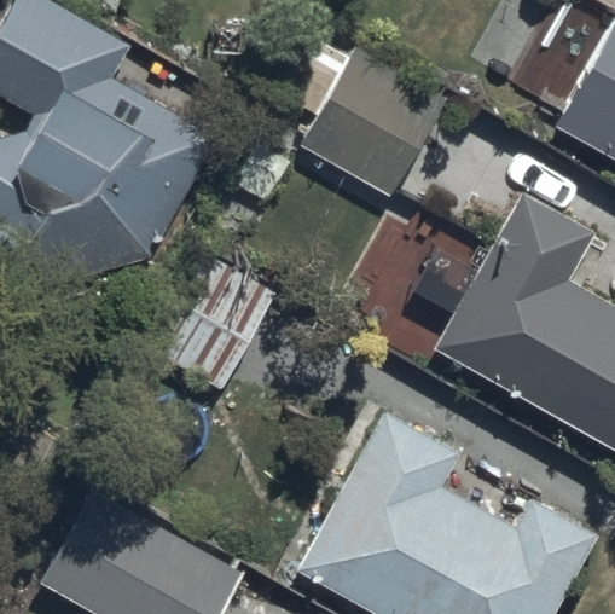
[(10,0),(0,16),(0,96),(33,117),(25,132),(0,138),(0,300),(150,259),(227,140),(13,0),(10,0)]
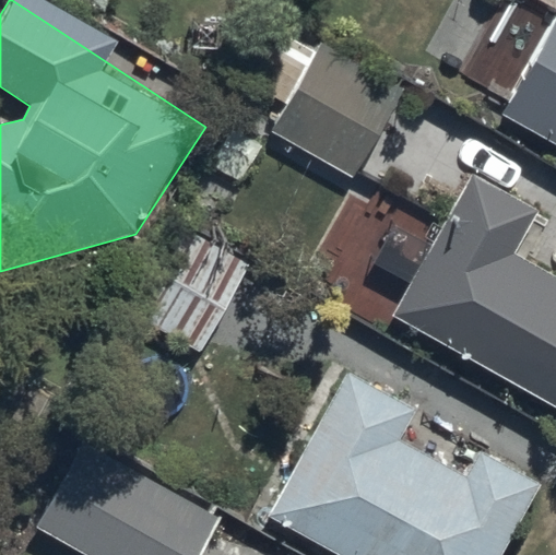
[(555,10),(497,119),(555,149),(555,10)]
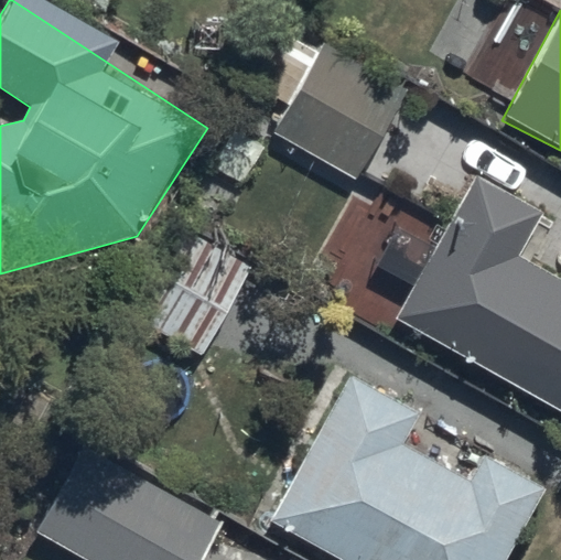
[(409,83),(320,40),(309,63),(277,47),(251,98),(288,116),(276,141),(360,182),(409,83)]
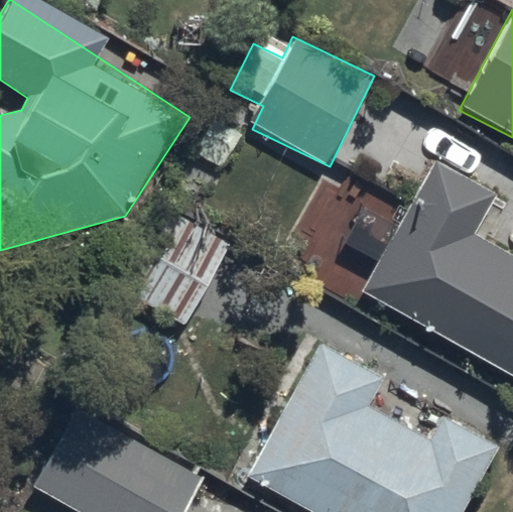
[(499,198),(438,160),(363,283),(512,375),(512,253),(478,232),(499,198)]
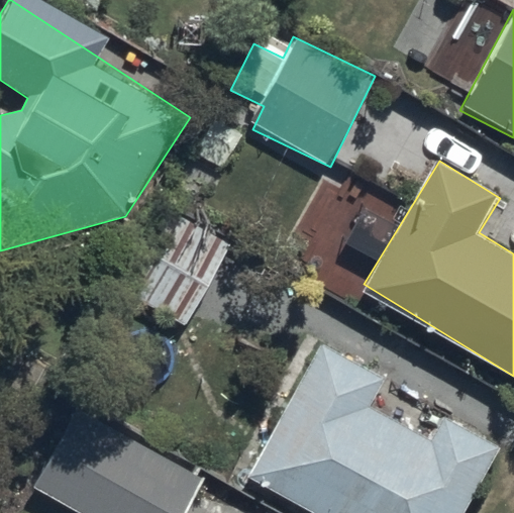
[(103,275),(184,328),(223,269),(142,215),(103,275)]
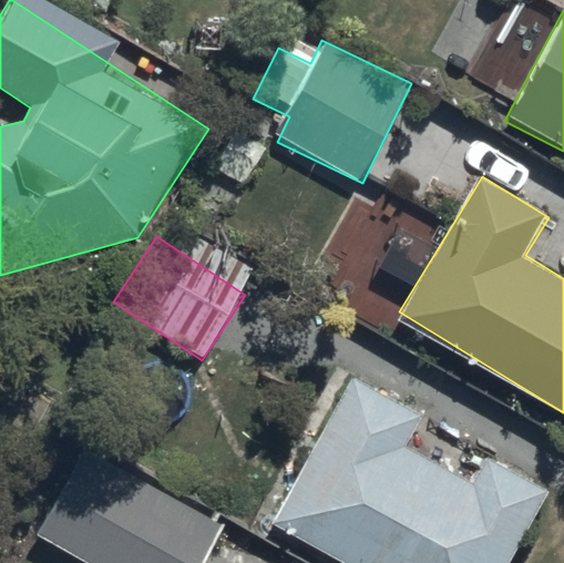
[(423,413),(351,379),(276,523),(345,562),(511,562),(549,487),(488,457),(478,477),(409,443),(423,413)]
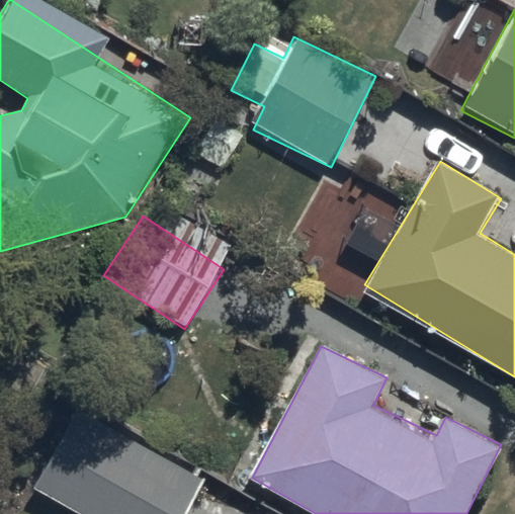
[(84,409),(38,493),(77,513),(186,513),(208,476),(84,409)]
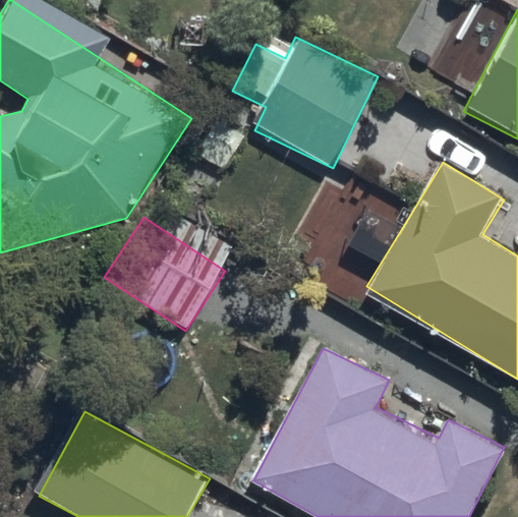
All buildings are outlined.
